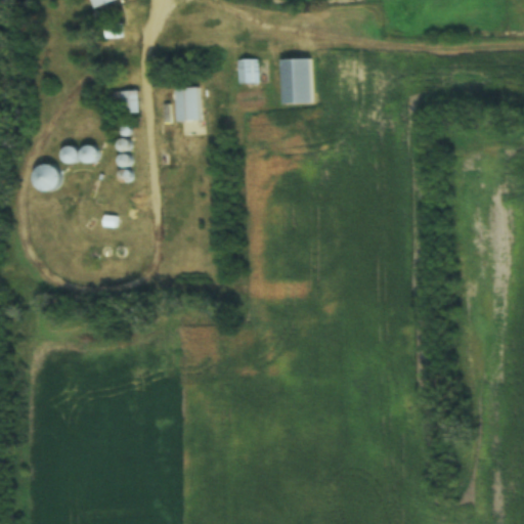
[(91,0),(94,9),(118,1),(117,0),(91,0)]
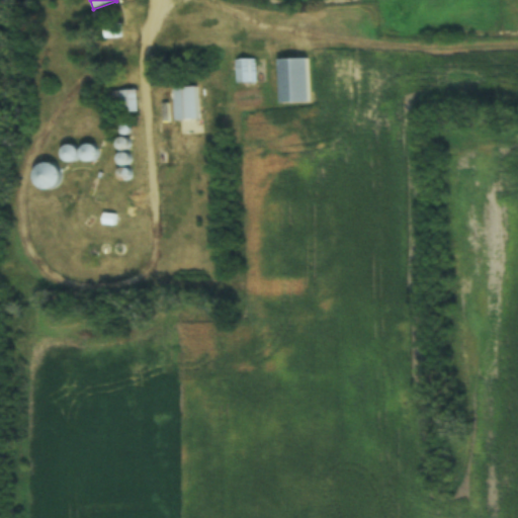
[(311,59),(280,59),(280,104),(311,104),(311,59)]
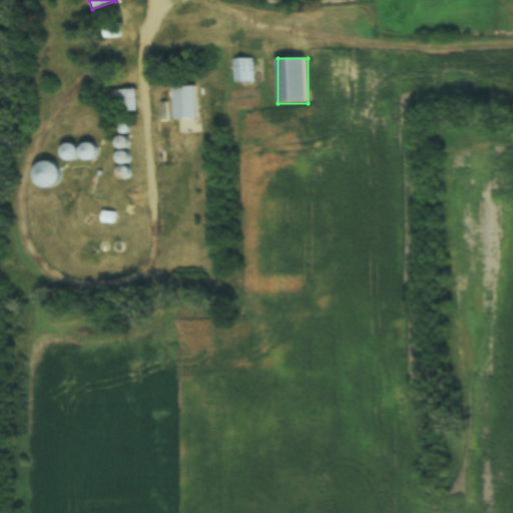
[(234,83),(254,83),(254,59),(234,59),(234,83)]
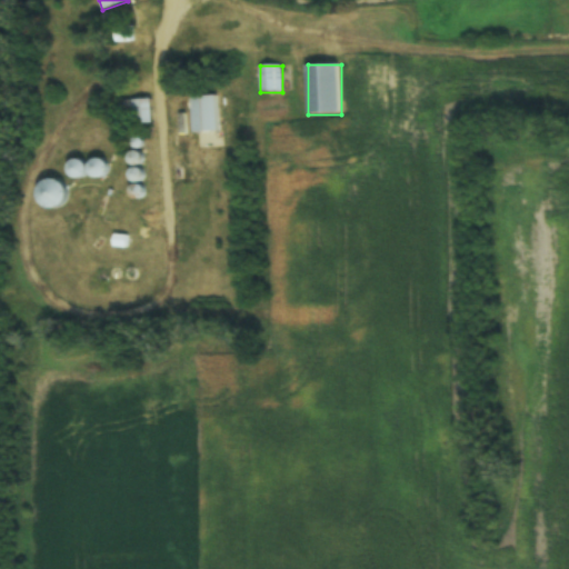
[(193,132),(220,132),(220,96),(193,96),(193,132)]
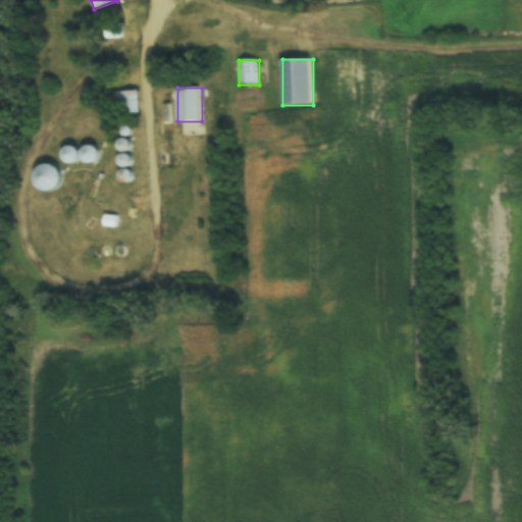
[(141,114),(141,93),(113,93),(113,114),(141,114)]
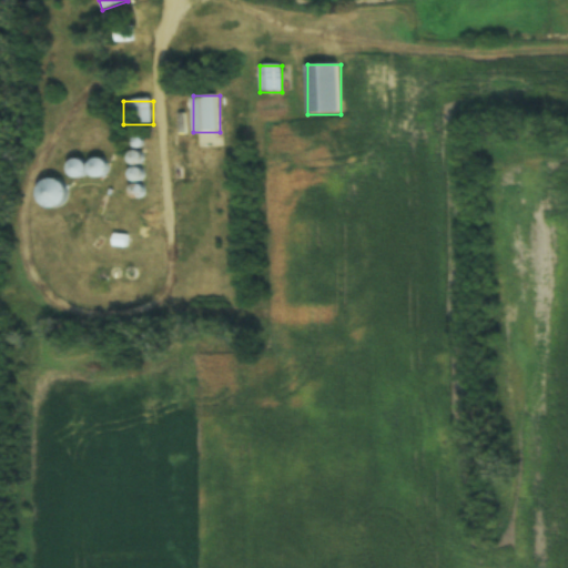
[(85,171),(102,181),(111,165),(95,156),(90,168),(74,159),(68,171),(81,179),(85,171)]
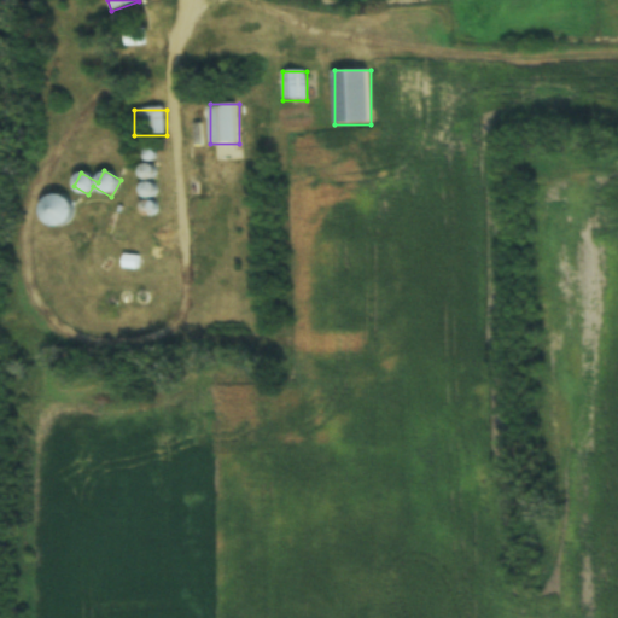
[(56,196),(44,221),(60,229),(73,204),(56,196)]
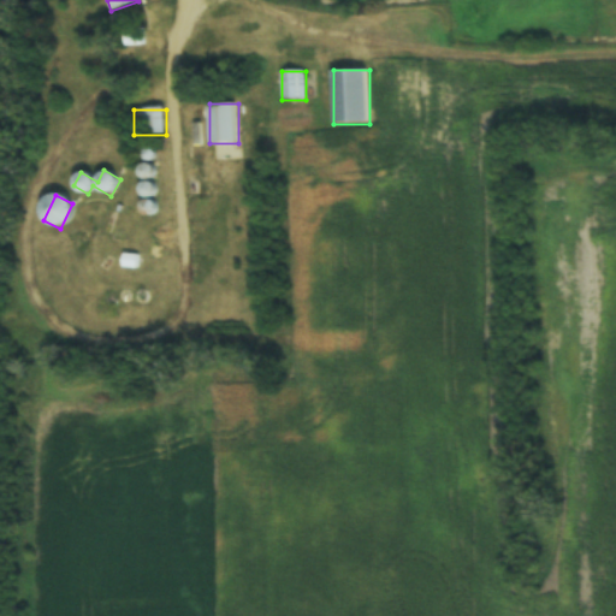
[(144,214),(155,215),(157,202),(147,202),(144,214)]
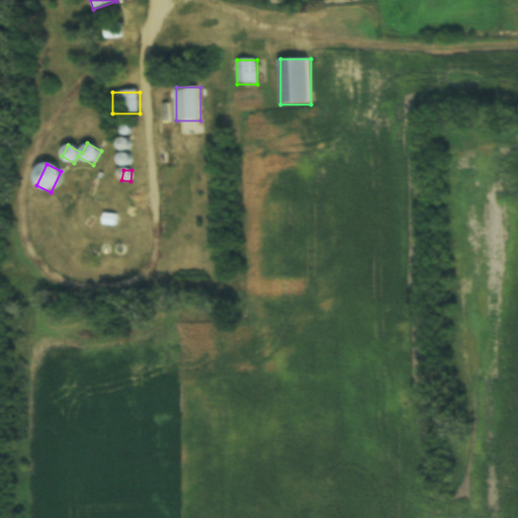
[(114,227),(116,217),(106,214),(104,225),(114,227)]
